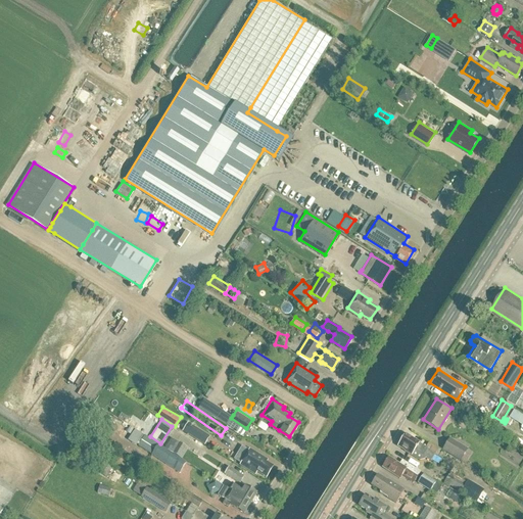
[(186,423),(183,429),(187,431),(204,442),(209,434),(192,423),(191,426),(186,423)]
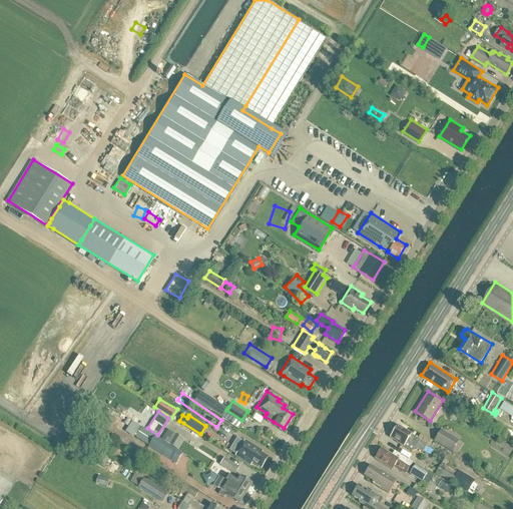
[(468,416),(465,420),(478,427),(481,423),(468,416)]
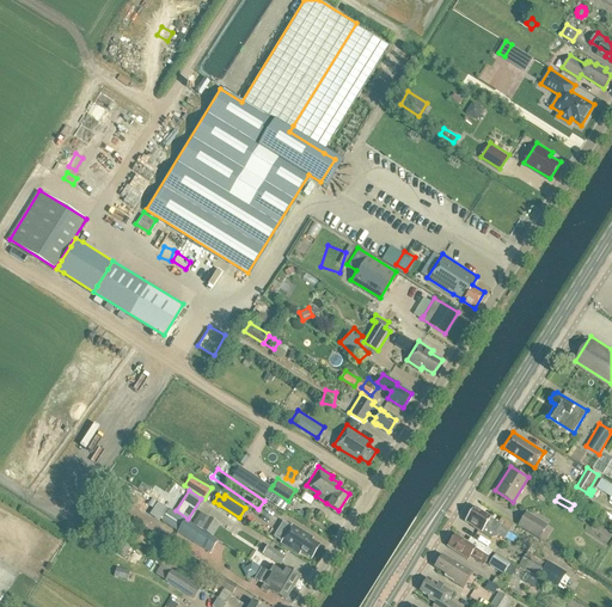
[(161,503),(154,514),(159,517),(166,506),(161,503)]
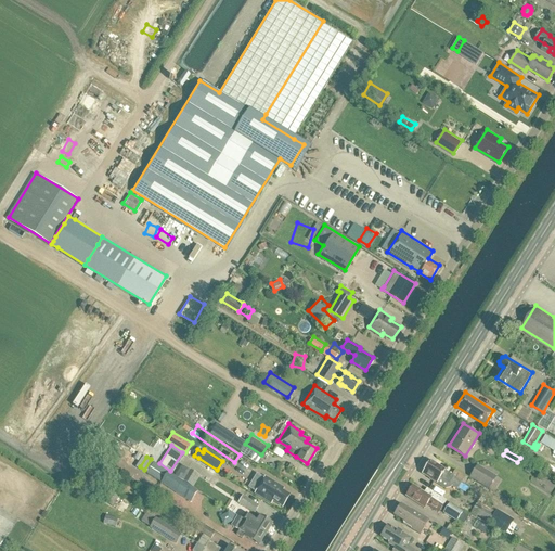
[(452,472),(439,464),(429,459),(425,465),(424,465),(422,469),(423,470),(422,471),(429,475),(429,476),(437,482),(446,487),(449,481),(457,486),(465,474),(454,468),(452,472)]
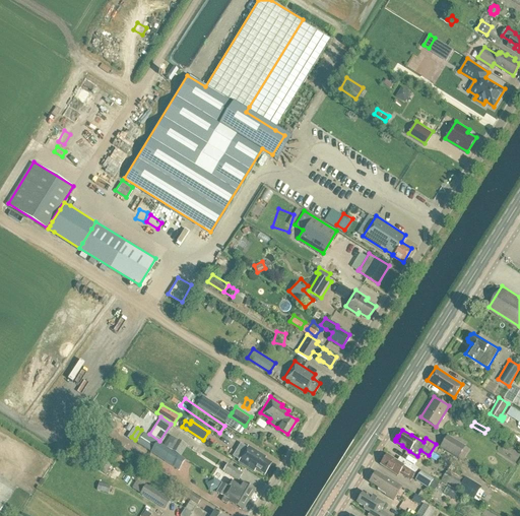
[(457,455),(462,459),(469,448),(447,434),(440,445),(457,455)]
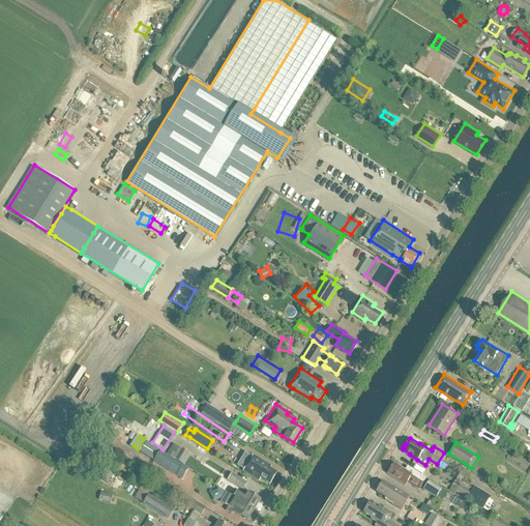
[(175,443),(169,454),(181,462),(188,451),(175,443)]
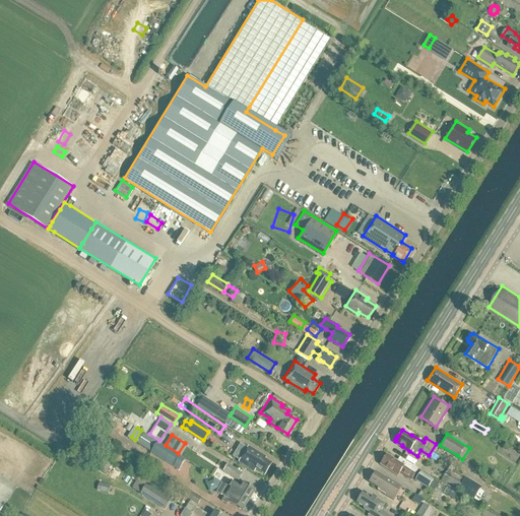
[(137,441),(150,449),(153,444),(140,436),(137,441)]
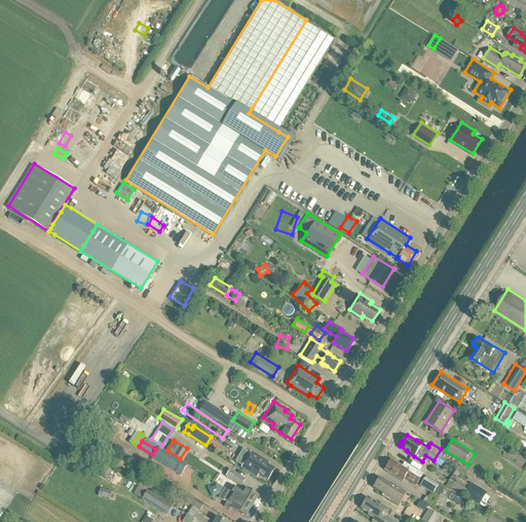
[(180,458),(167,450),(165,449),(159,460),(180,473),(186,462),(180,458)]
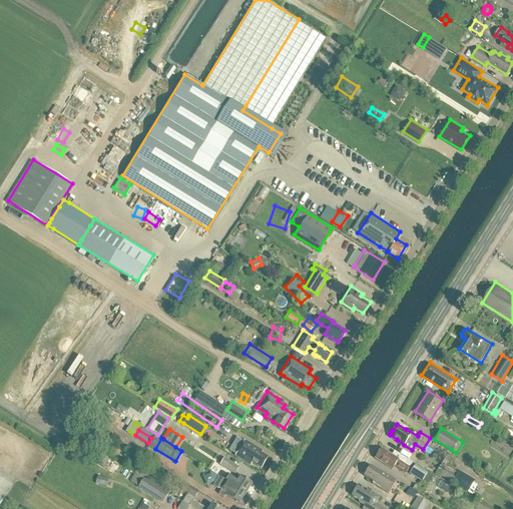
[(229,449),(235,452),(235,453),(249,463),(251,460),(261,466),(268,455),(261,451),(262,449),(244,438),(242,442),(236,438),(229,449)]
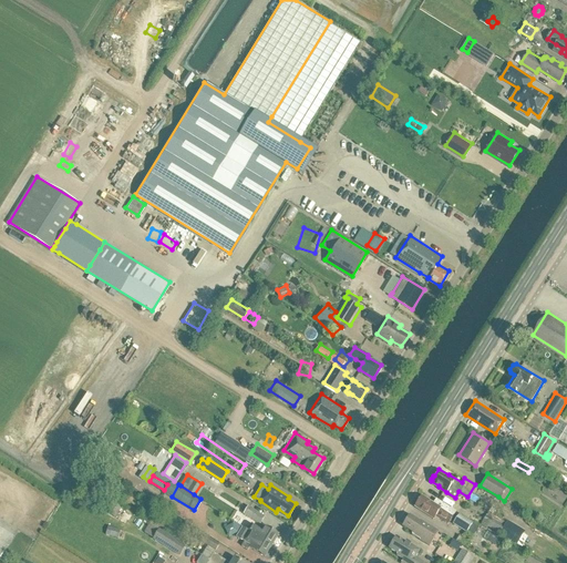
[(433,501),(421,493),(414,504),(434,517),(436,513),(447,521),(456,509),(435,497),(433,501)]
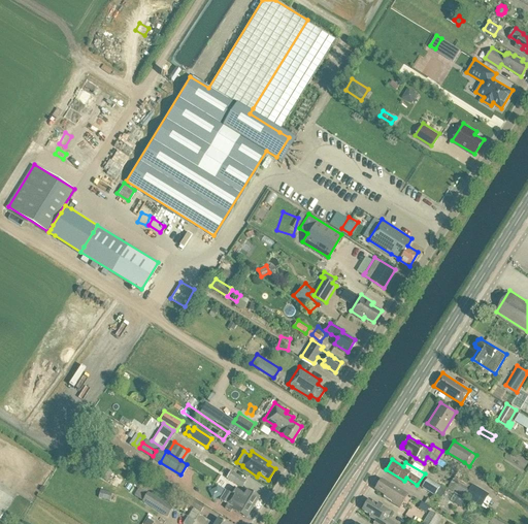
[(104,465),(100,473),(107,479),(112,470),(104,465)]
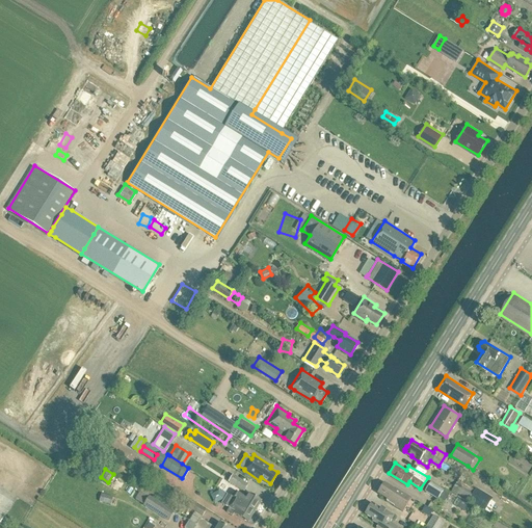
[(243,489),(247,482),(232,472),(228,479),(243,489)]
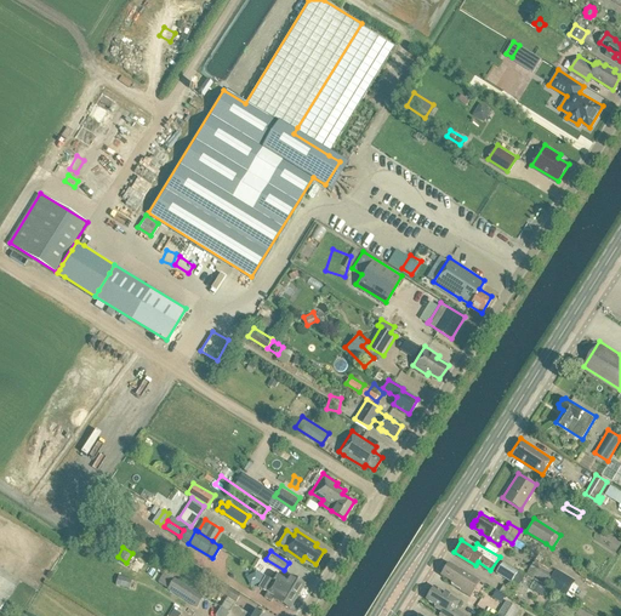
[(534,558),(527,569),(547,582),(548,580),(554,583),(562,571),(556,568),(553,571),(534,558)]
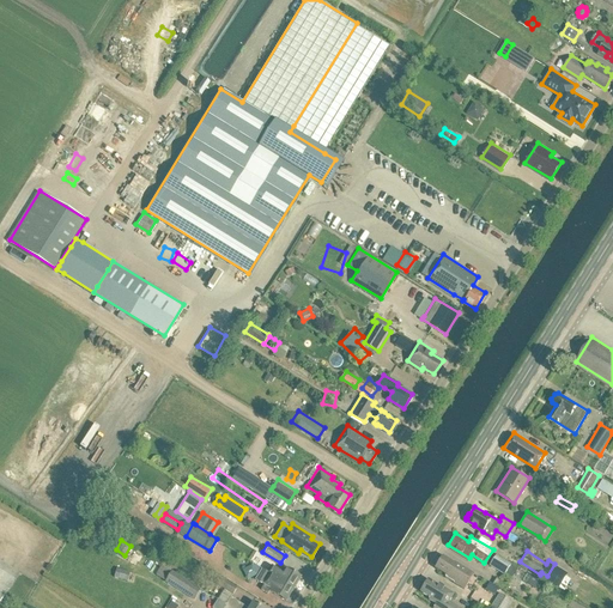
[(504,573),(511,561),(496,552),(490,564),(504,573)]
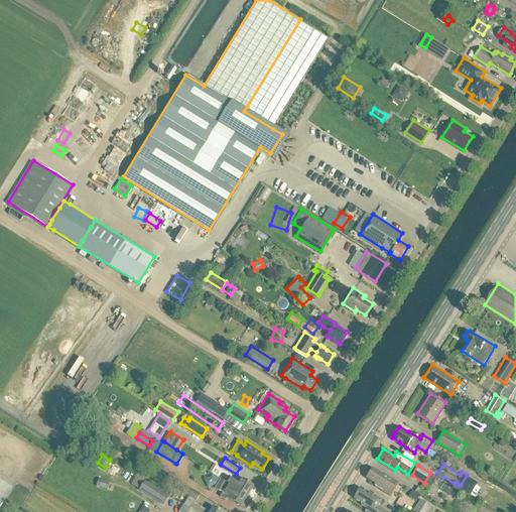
[(382,473),(372,467),(366,476),(375,482),(374,484),(390,495),(398,481),(383,471),(382,473)]
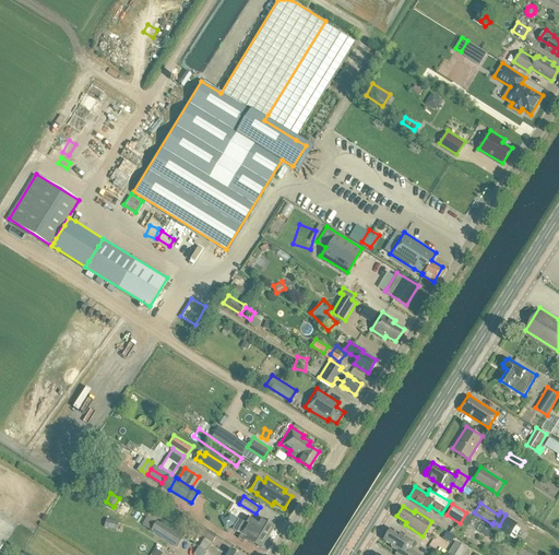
[(251,526),(266,535),(274,523),(259,515),(256,519),(247,515),(244,520),(246,522),(251,526)]
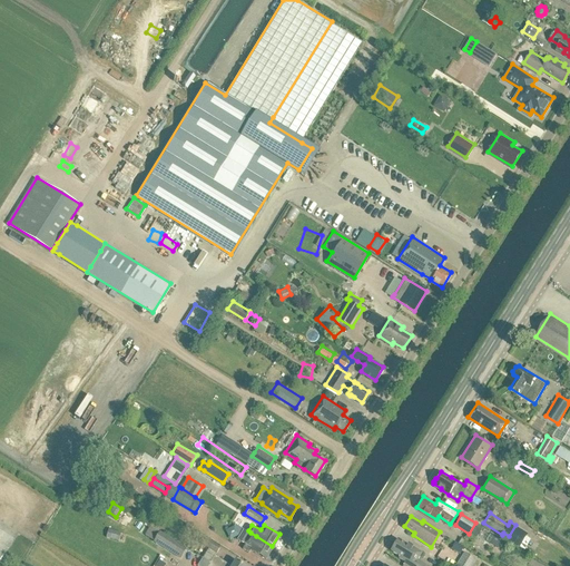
[(106,535),(118,538),(120,530),(108,526),(106,535)]
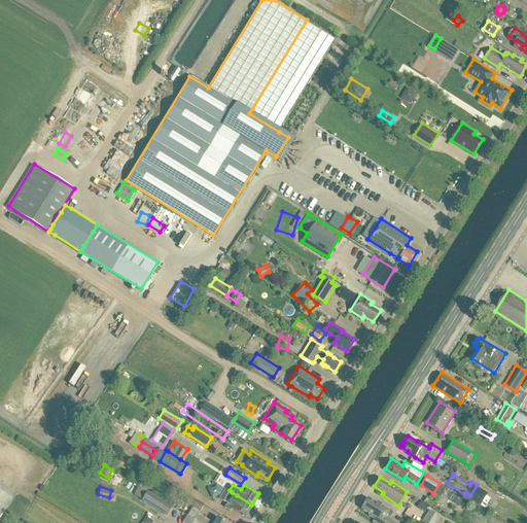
[(232,492),(230,490),(224,487),(219,496),(226,500),(224,504),(230,508),(231,506),(245,515),(251,504),(237,495),(232,492)]
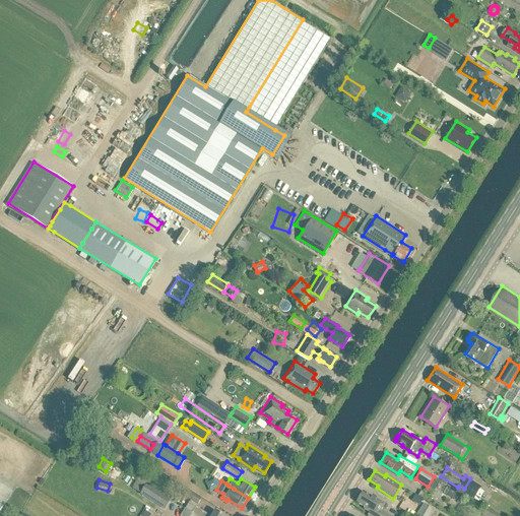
[(145,482),(140,491),(165,506),(170,498),(145,482)]
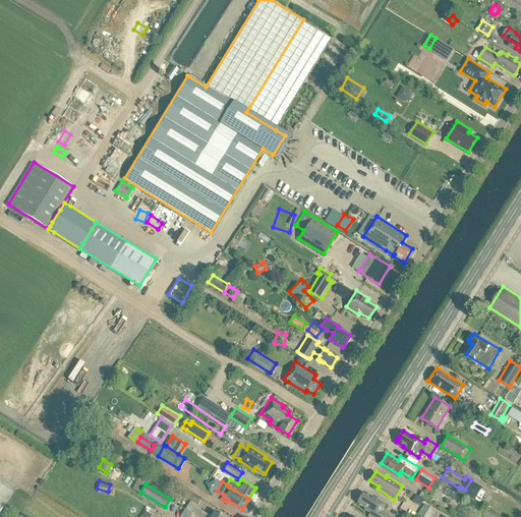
[(453,489),(449,494),(454,498),(458,492),(453,489)]
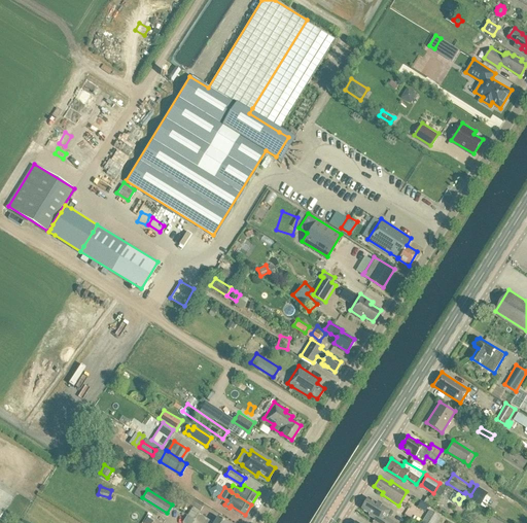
[(187,515),(201,522),(226,522),(216,517),(213,522),(206,518),(207,517),(198,512),(200,509),(203,503),(190,495),(187,501),(192,504),(186,514),(187,515)]
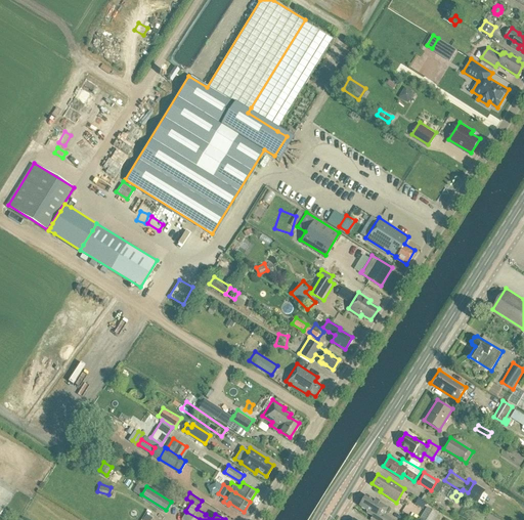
[(374,500),(364,493),(359,504),(366,509),(365,511),(373,515),(369,519),(372,519),(394,519),(395,519),(384,512),(388,506),(375,497),(374,500)]
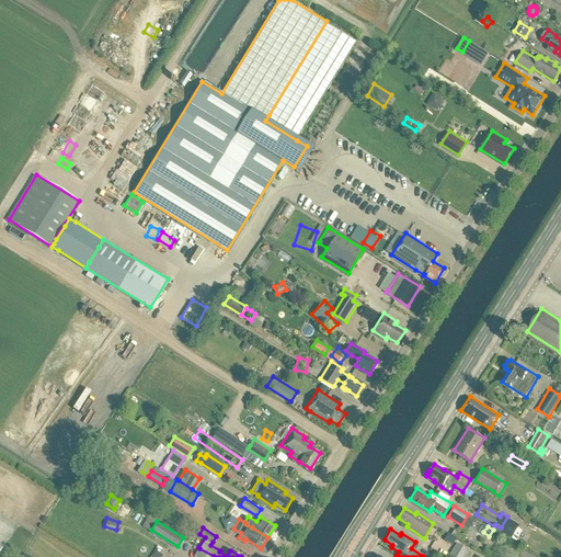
[(431,535),(439,540),(443,533),(434,529),(431,535)]
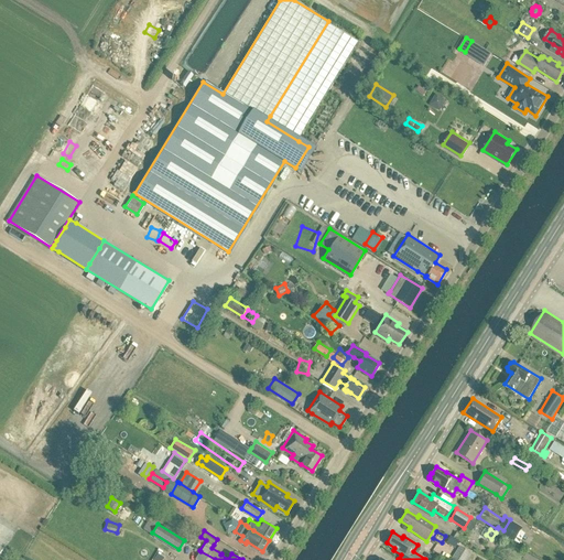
[(181,550),(188,557),(196,548),(188,541),(181,550)]
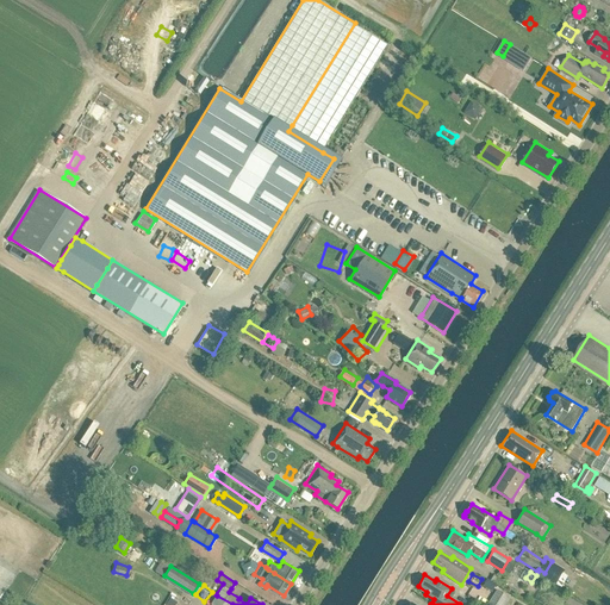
[(465,604),(481,604),(489,598),(475,588),(465,604)]
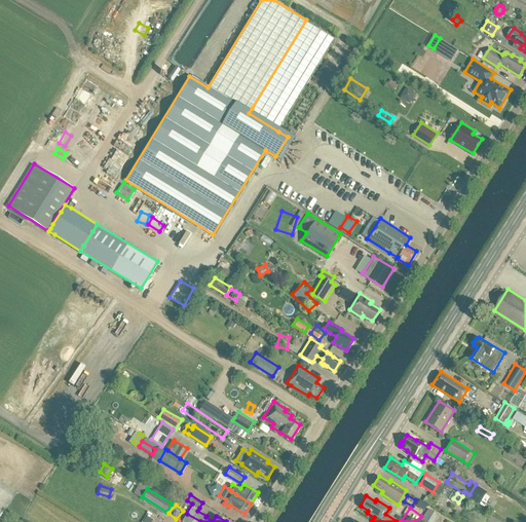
[(421,521),(433,521),(439,514),(428,508),(420,521),(421,521)]
